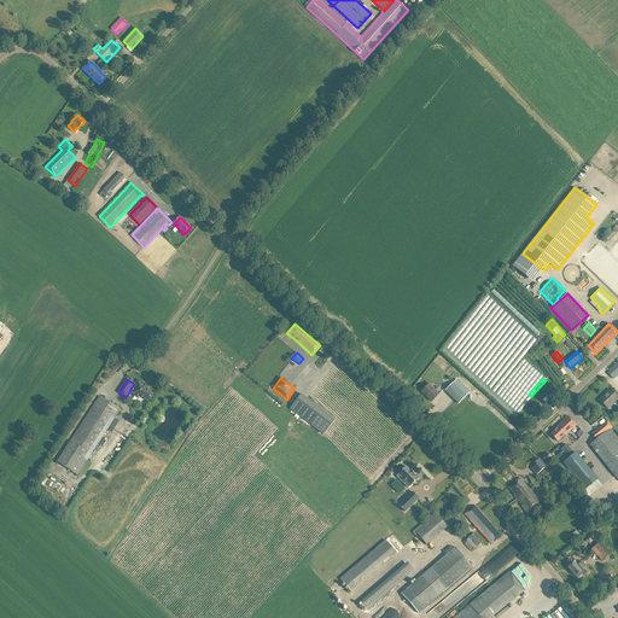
[(145,389),(146,388),(141,385),(139,383),(132,392),(135,395),(134,396),(139,398),(139,397),(144,400),(145,398),(149,402),(150,400),(153,394),(145,389)]
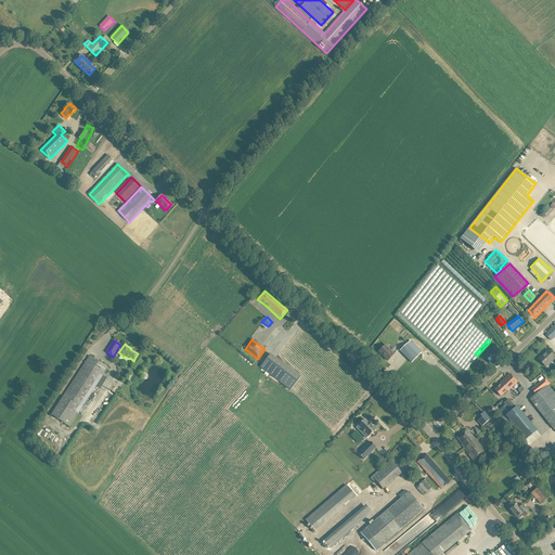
[(407,345),(400,351),(412,362),(415,359),(418,356),(407,344),(407,345)]
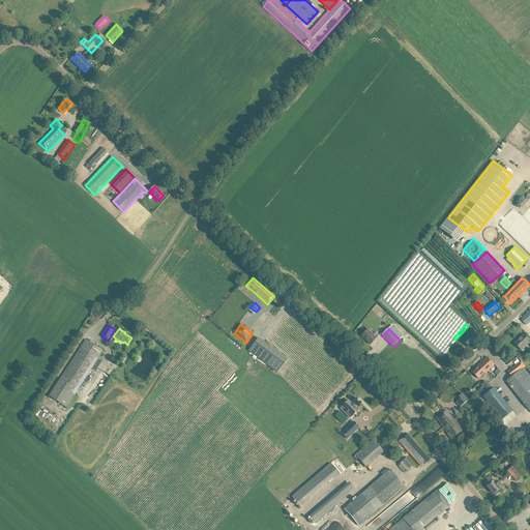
[(375,341),(376,340),(377,339),(367,330),(362,335),(367,341),(367,342),(371,345),(375,341)]
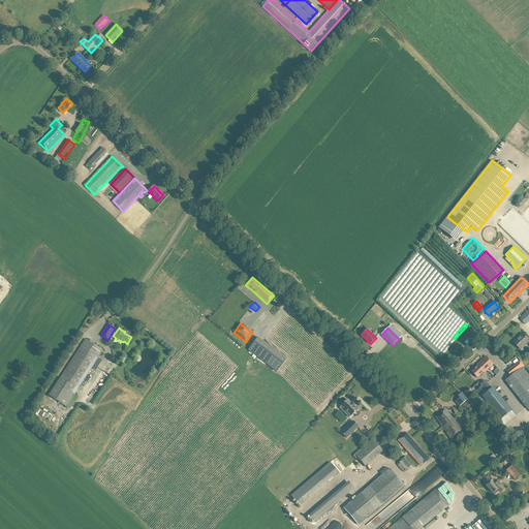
[(521,338),(515,343),(521,349),(528,341),(528,340),(527,338),(523,334),(520,337),(521,338)]
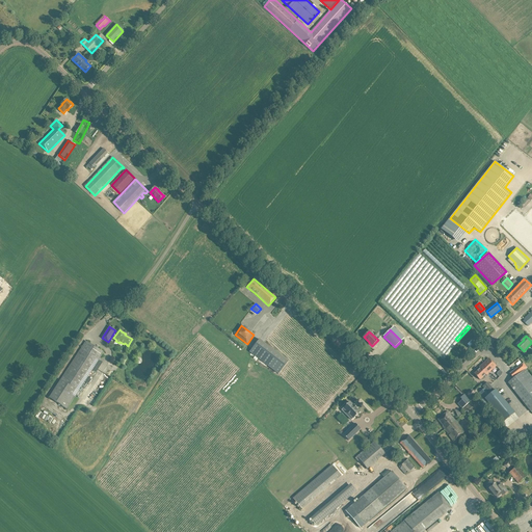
[(278,373),(288,361),(260,339),(249,351),(278,373)]
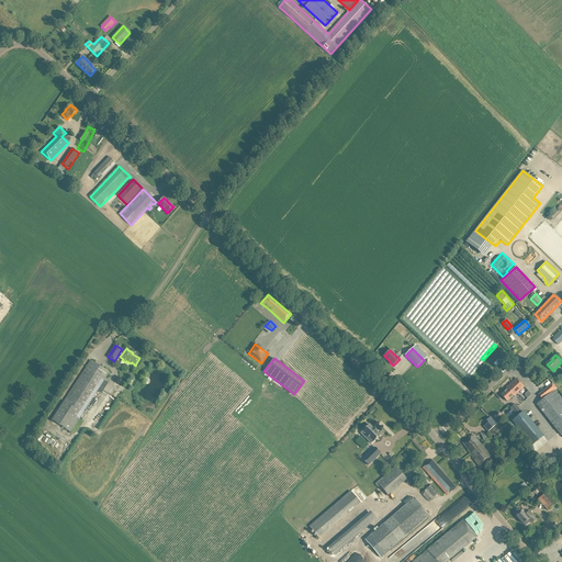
[(110,372),(91,360),(52,419),(71,433),(90,402),(100,388),(104,390),(109,383),(104,380),(110,372)]
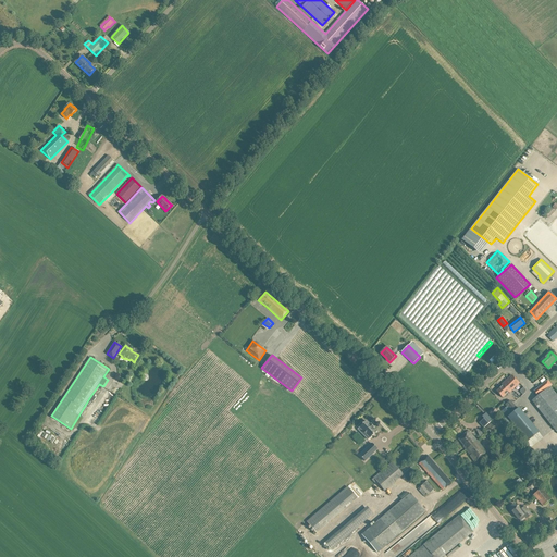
[(503,385),(496,392),(503,397),(508,392),(509,393),(519,383),(511,375),(502,384),(503,385)]
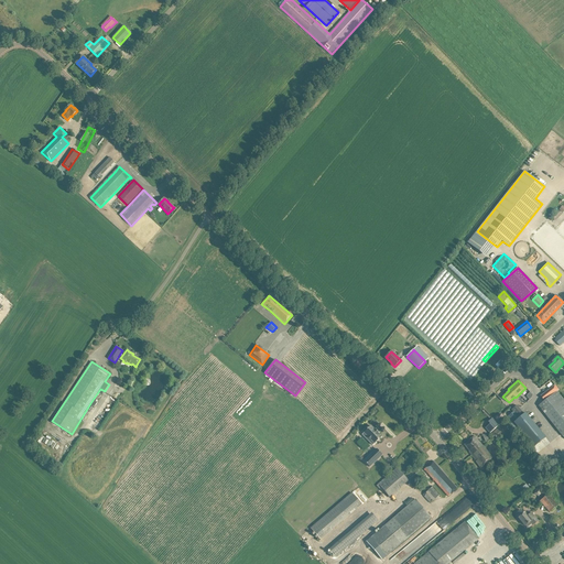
[(545,392),(555,384),(551,380),(542,389),(545,392)]
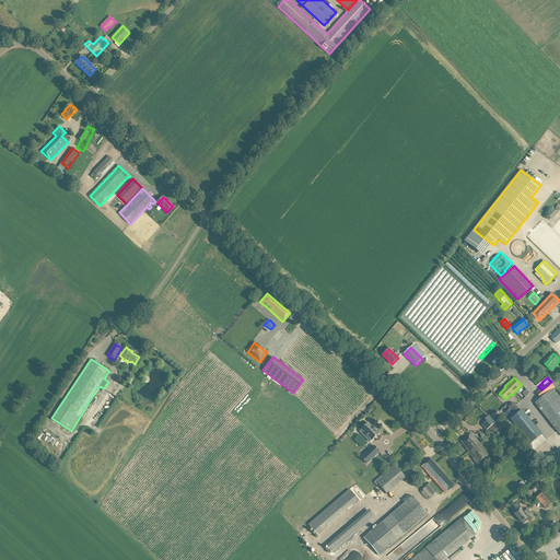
[(541,389),(537,394),(541,398),(553,388),(556,387),(551,382),(541,389)]
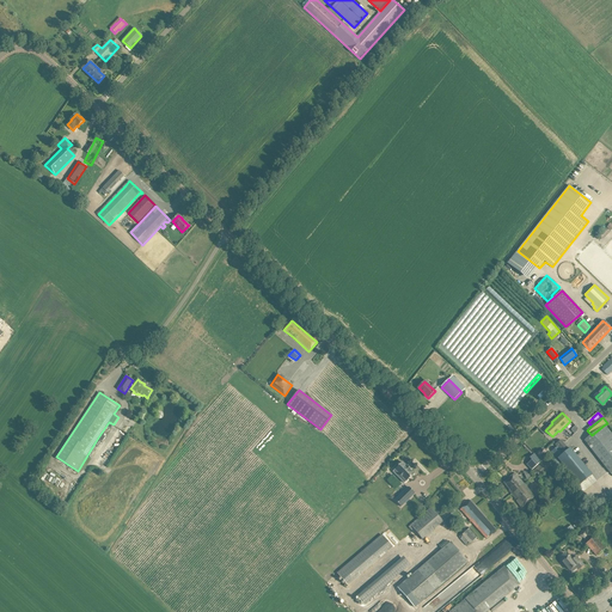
[(592,435),(585,440),(611,475),(611,473),(611,434),(605,424),(592,435)]
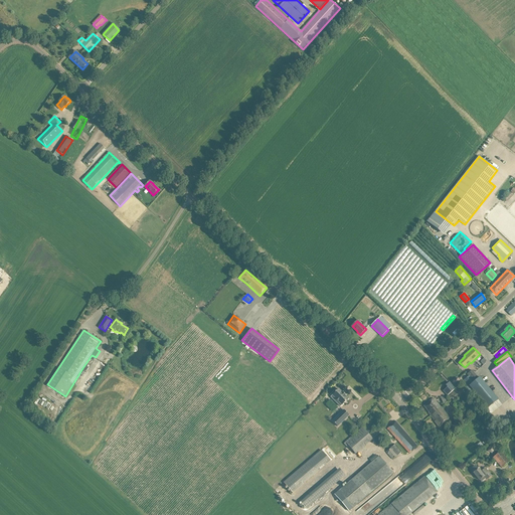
[(487,408),(498,399),(480,377),(479,378),(472,370),(467,374),(469,376),(465,379),(487,408)]
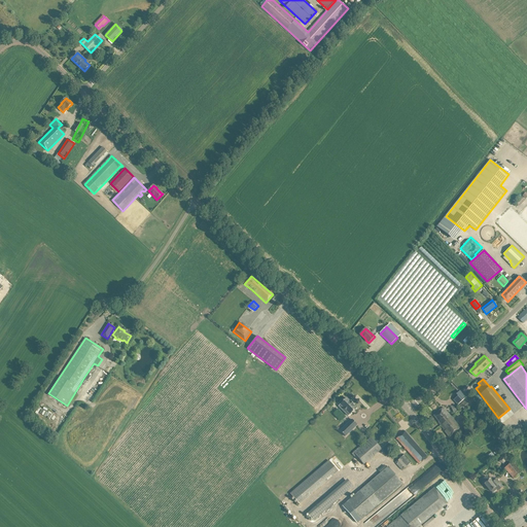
[(460,390),(456,394),(457,396),(458,396),(462,401),(466,397),(460,390)]
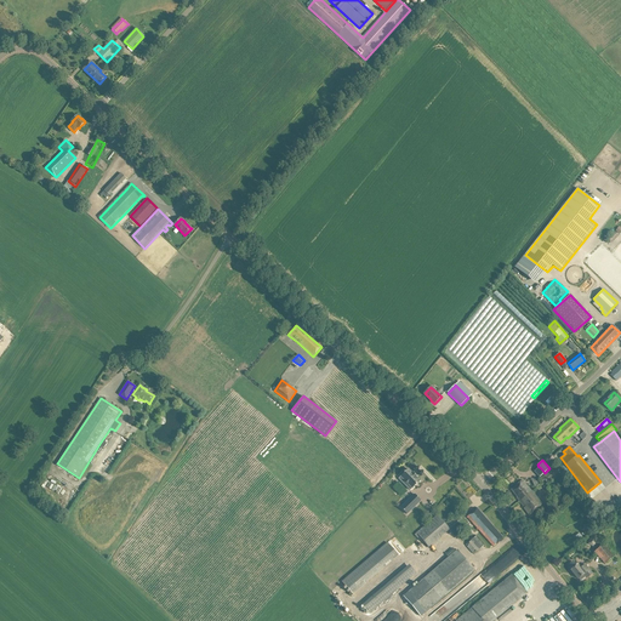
[(557,463),(539,479),(542,482),(545,480),(548,484),(552,482),(554,479),(563,471),(557,463)]
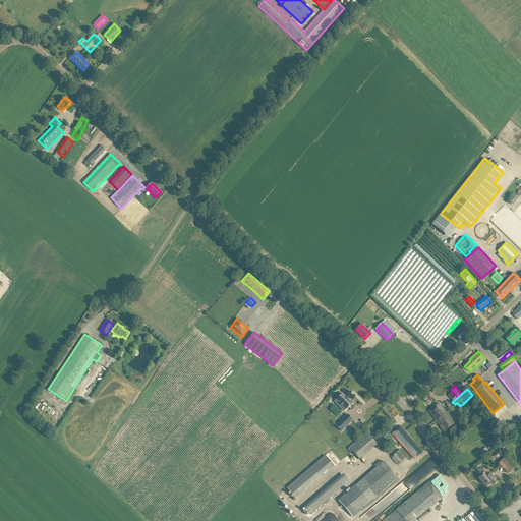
[(349,400),(347,397),(346,397),(342,394),(336,400),(337,400),(335,402),(344,411),(346,409),(346,410),(352,404),(349,400)]
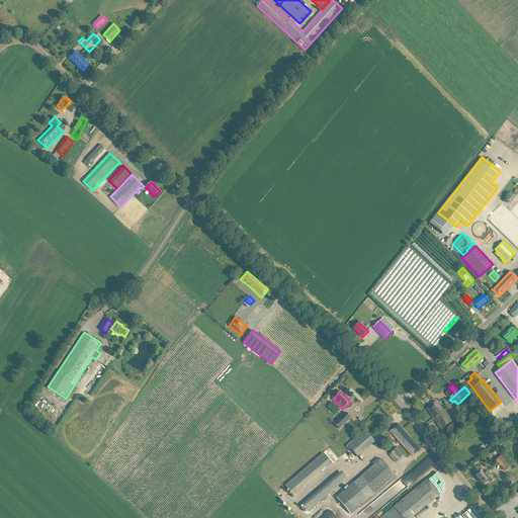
[(448,415),(444,410),(439,405),(435,401),(426,409),(431,415),(433,419),(437,424),(441,430),(445,427),(453,420),(448,415)]
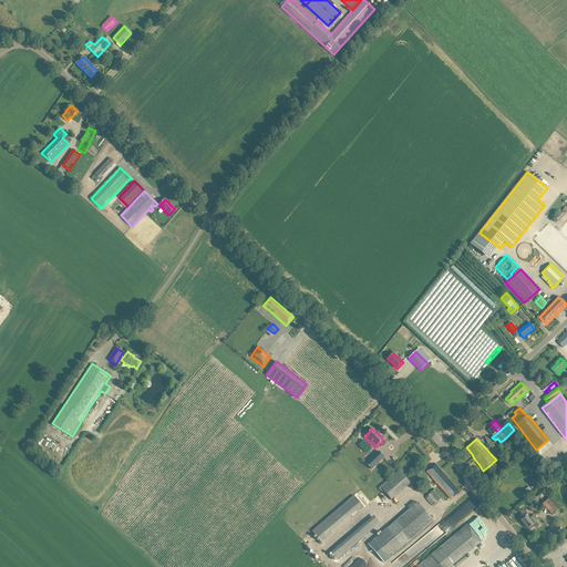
[(366,464),(372,470),(384,457),(379,451),(366,464)]
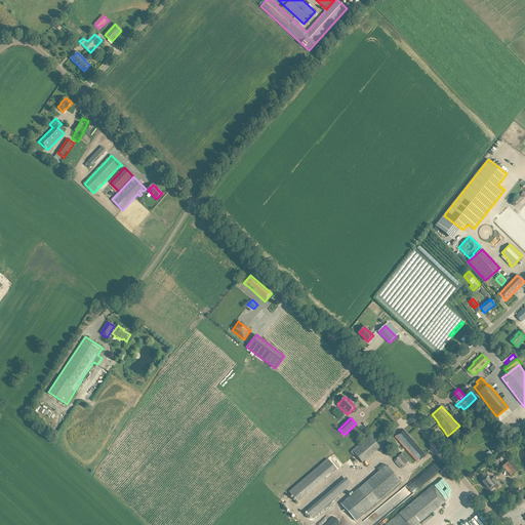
[(417,444),(404,430),(400,433),(395,437),(417,461),(426,454),(416,444),(417,444)]
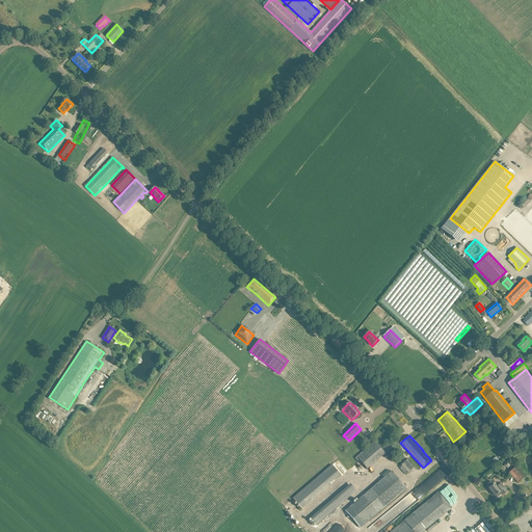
[(396,444),(392,440),(381,449),(386,453),(396,444)]
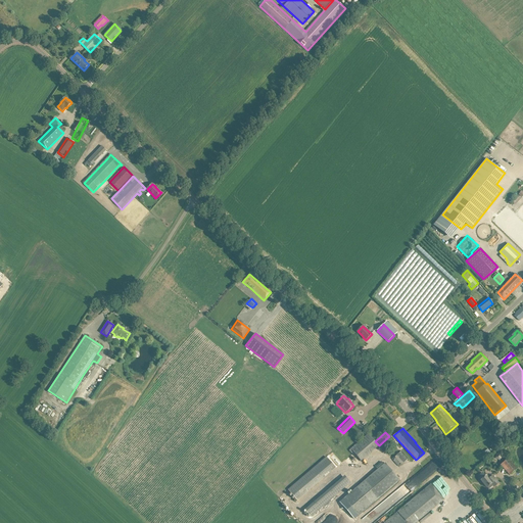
[(401,452),(396,456),(403,463),(408,460),(401,452)]
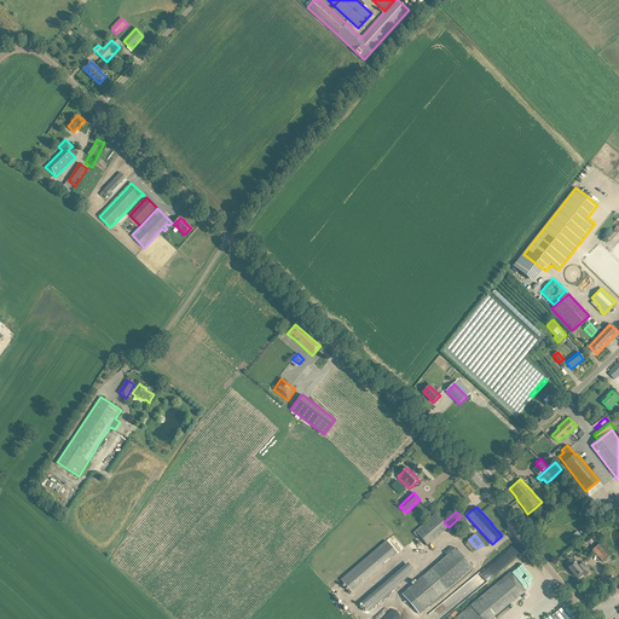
[(478,548),(469,539),(464,543),(473,553),(478,548)]
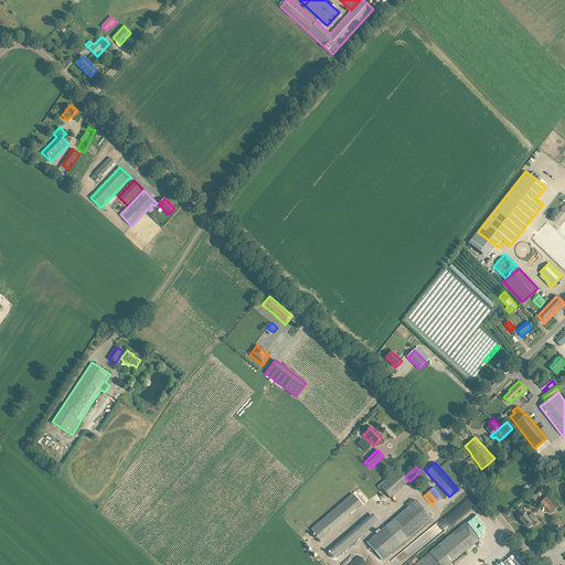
[(320,541),(362,505),(352,493),(310,529),(320,541)]
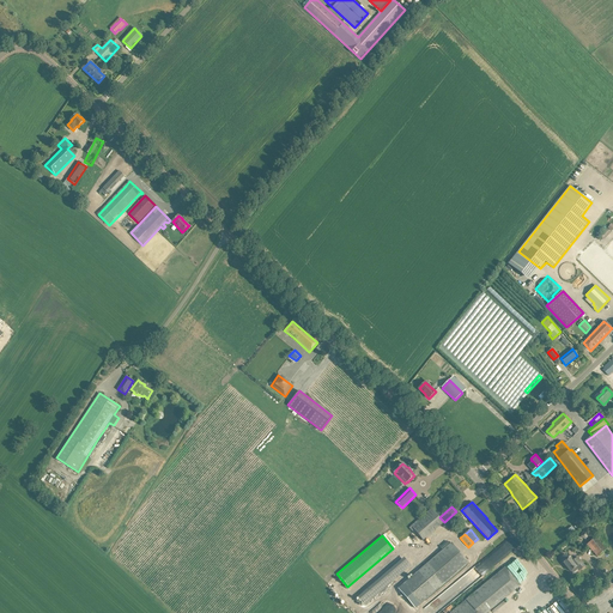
[(601,542),(596,536),(587,545),(598,557),(610,547),(604,540),(601,542)]
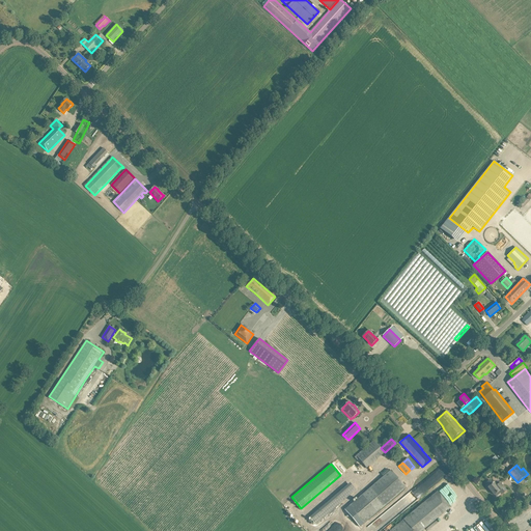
[(445,466),(422,482),(427,490),(450,474),(445,466)]
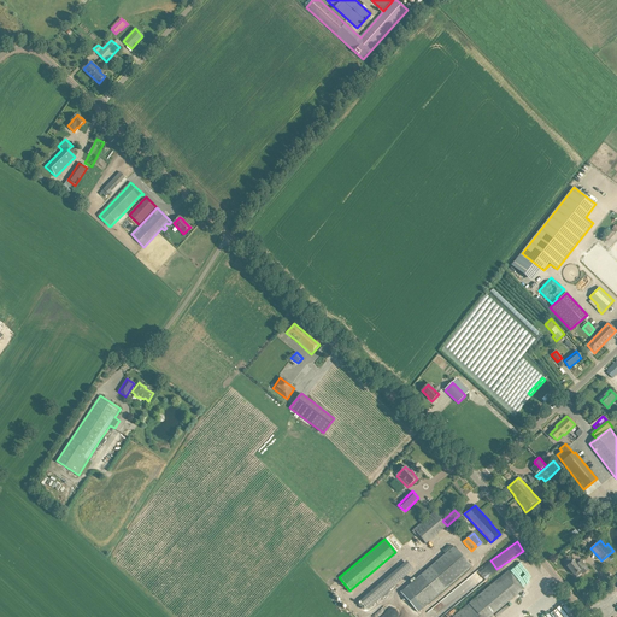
[(405,589),(401,593),(418,612),(471,565),(456,547),(454,546),(453,548),(450,545),(444,551),(446,554),(405,589)]
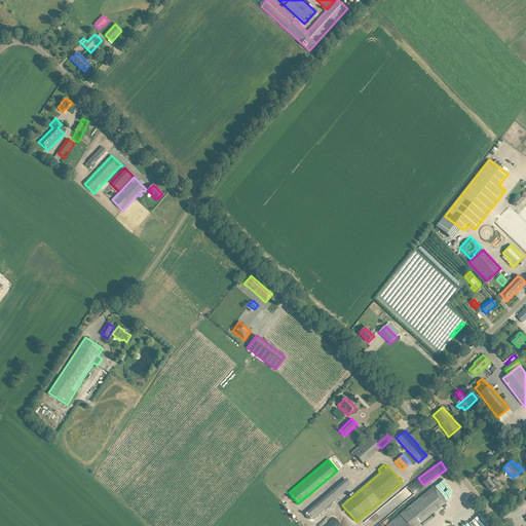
[(492,492),(496,489),(497,490),(501,486),(502,485),(499,482),(498,482),(497,481),(494,483),(492,481),(489,477),(488,478),(487,478),(486,477),(485,477),(484,477),(483,477),(482,478),(482,479),(482,480),(483,481),(484,482),(484,483),(490,490),(492,492)]
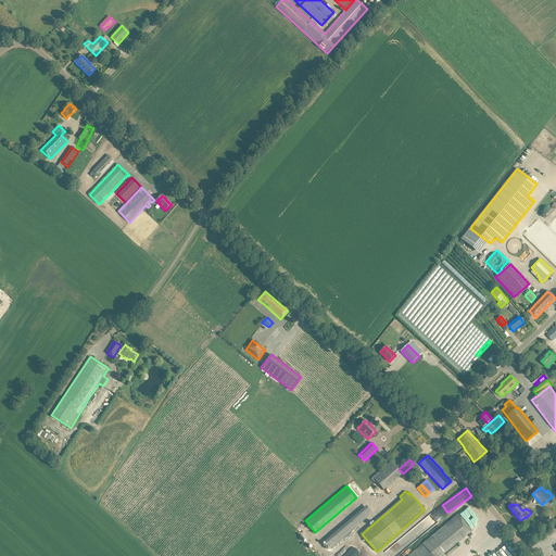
[(554,519),(555,517),(555,508),(552,504),(545,509),(554,519)]
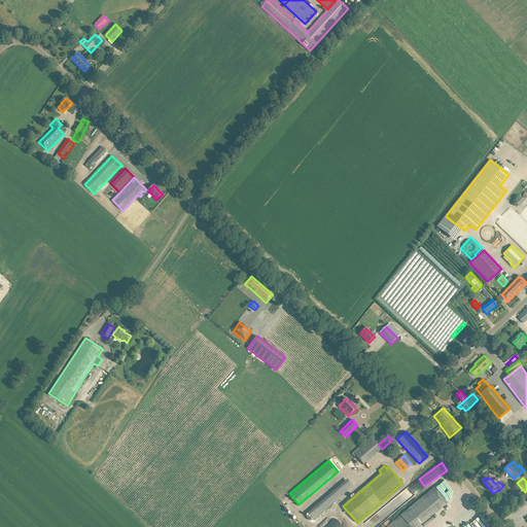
[(347,479),(306,514),(313,521),(353,486),(347,479)]
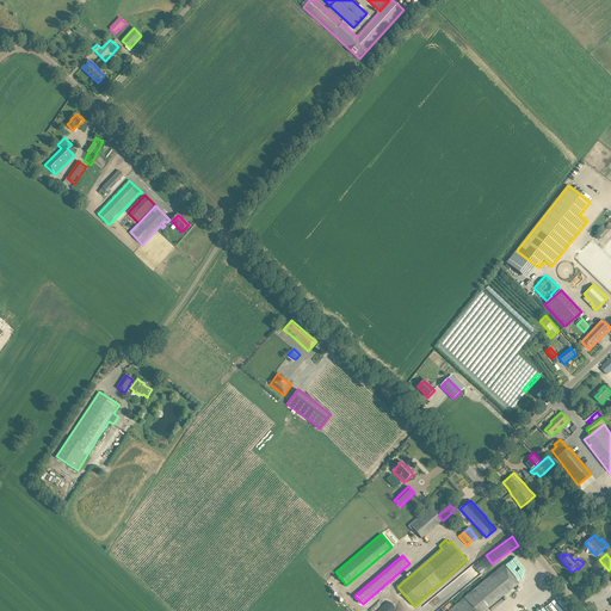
[(524,562),(519,555),(505,565),(511,574),(514,572),(512,569),(524,562)]
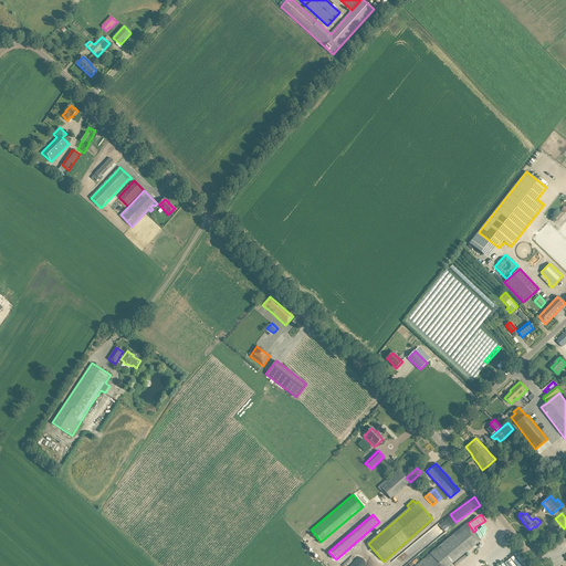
[(467,524),(415,565),(450,565),(480,541),(467,524)]
